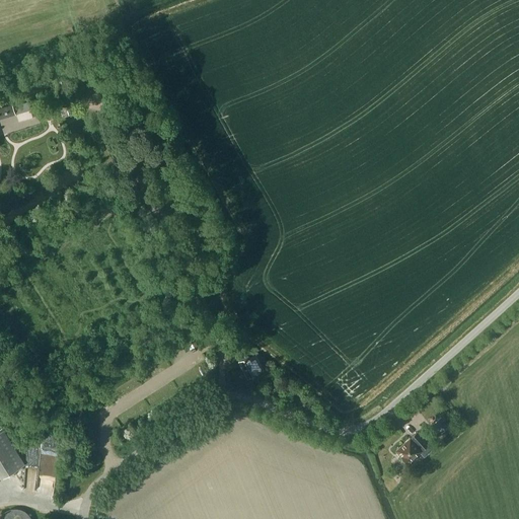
[(27,102),(13,106),(15,114),(29,109),(27,102)]
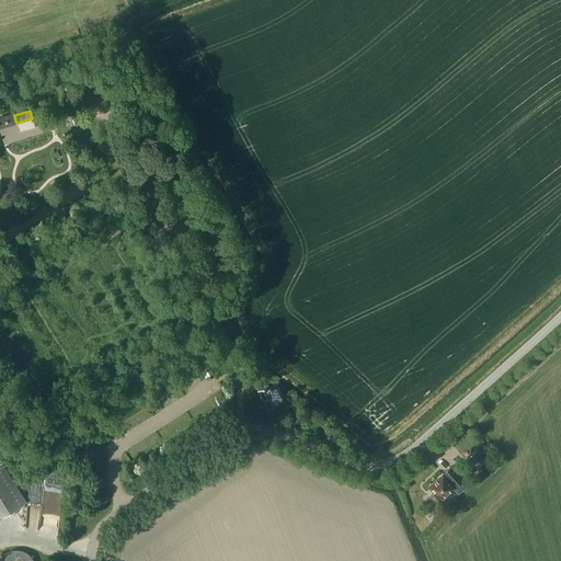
[(0,128),(16,123),(14,115),(13,112),(0,116),(0,128)]
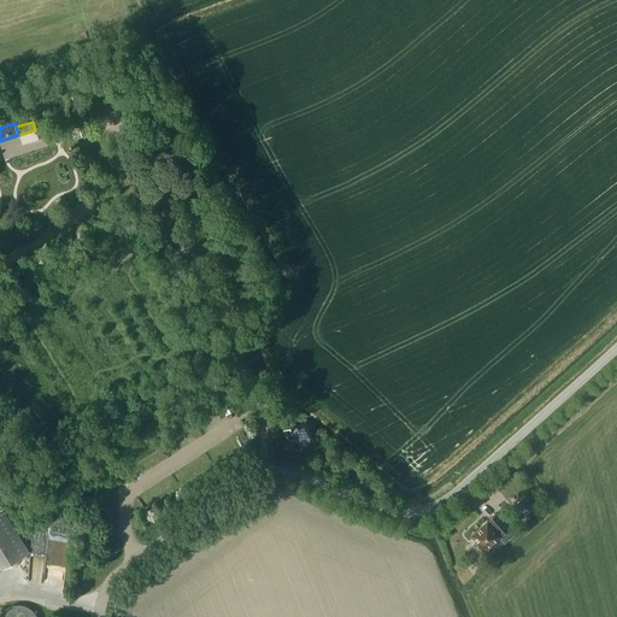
[(88,282),(84,275),(71,282),(75,289),(88,282)]
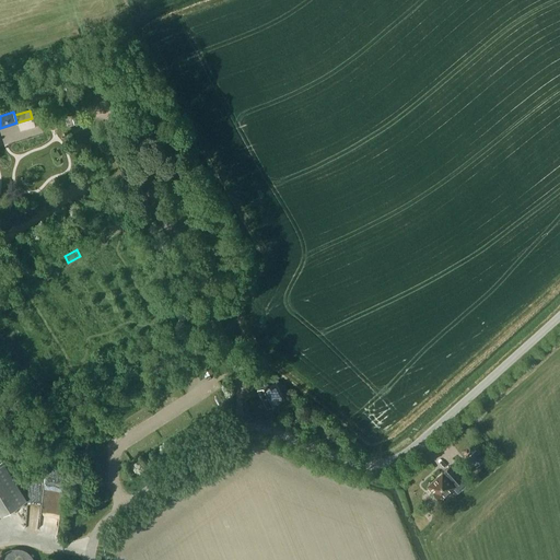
[(258,378),(255,369),(243,371),(246,382),(258,378)]
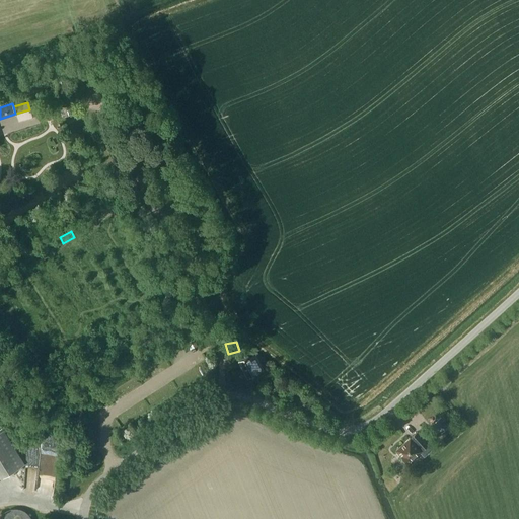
[(263,369),(254,355),(249,358),(248,356),(238,361),(247,378),(257,373),(257,372),(263,369)]
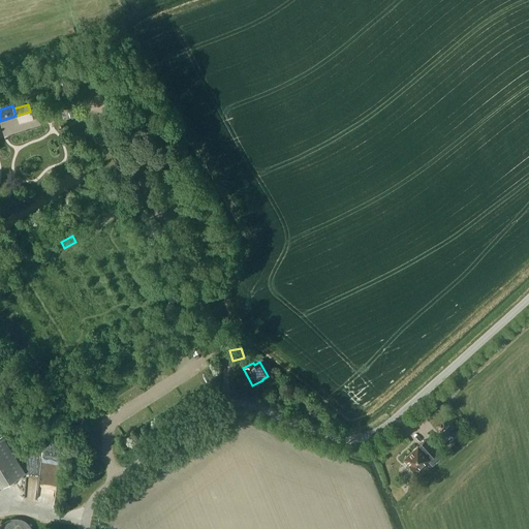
[(327,413),(318,407),(312,414),(319,422),(327,413)]
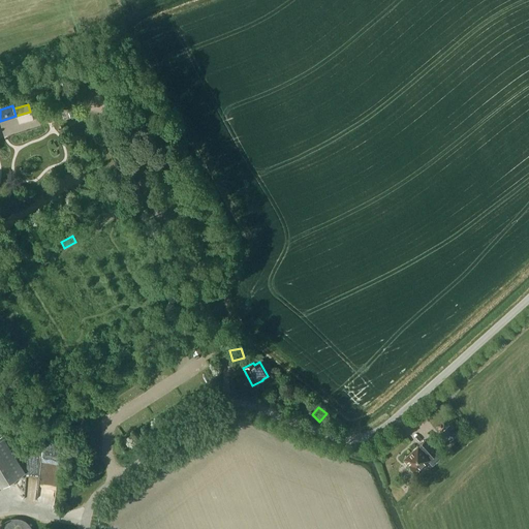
[(458,434),(449,424),(441,432),(445,437),(442,440),(446,444),(458,434)]
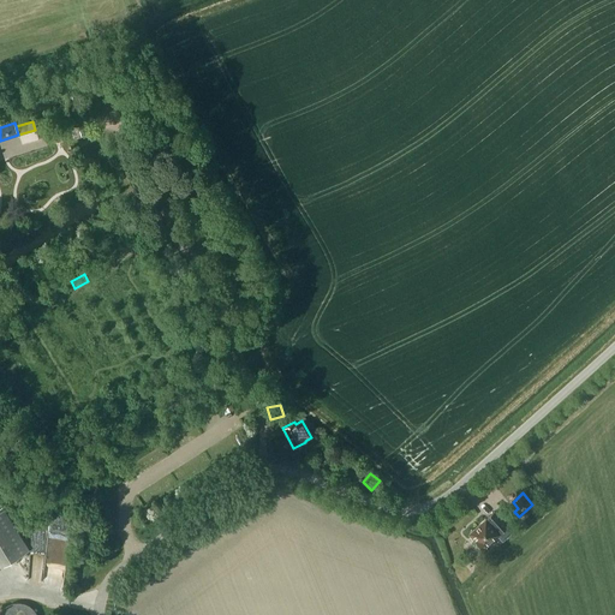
[(508,526),(494,512),(470,533),(483,549),(500,535),(499,535),(508,526)]
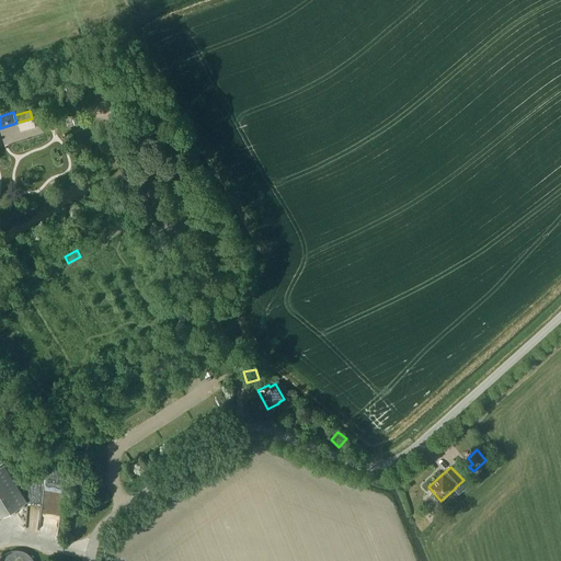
[(46,485),(63,489),(67,472),(50,468),(46,485)]
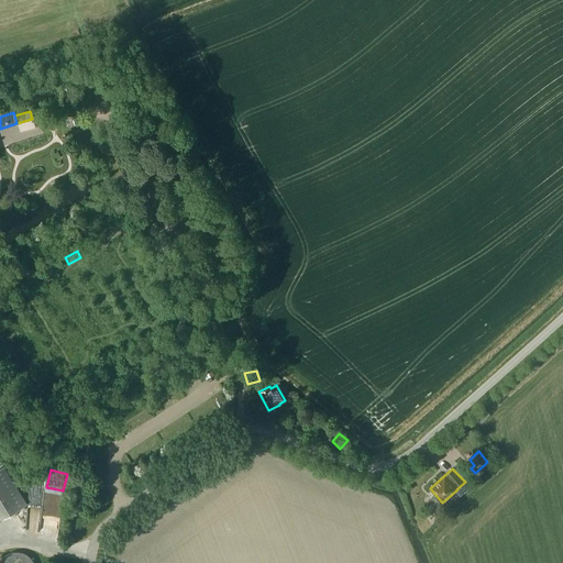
[(31,500),(43,501),(43,486),(32,485),(31,500)]
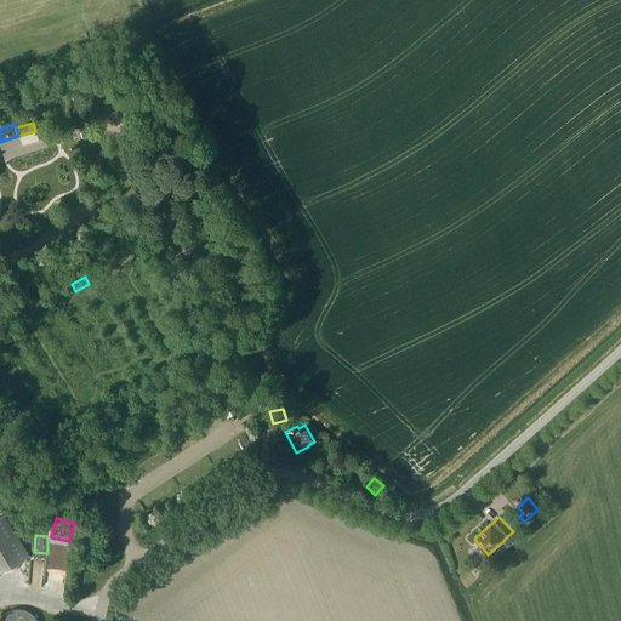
[(22,609),(18,609),(15,609),(11,610),(9,611),(7,611),(5,614),(3,616),(0,619),(0,620),(36,620),(36,619),(34,616),(32,614),(29,611),(26,610),(22,609)]
